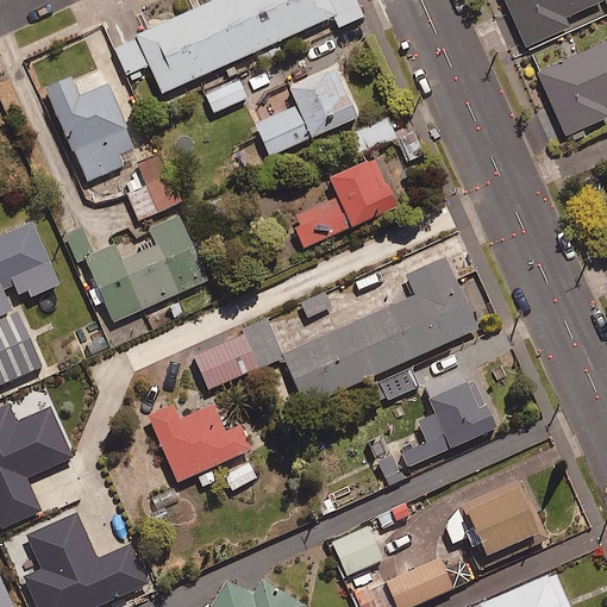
[(208,0),(135,33),(162,93),(337,14),(330,0),(208,0)]
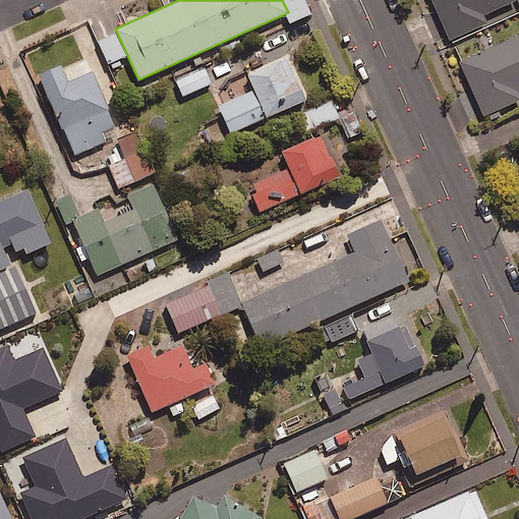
[(518,38),(463,63),(485,115),(518,100),(518,38)]
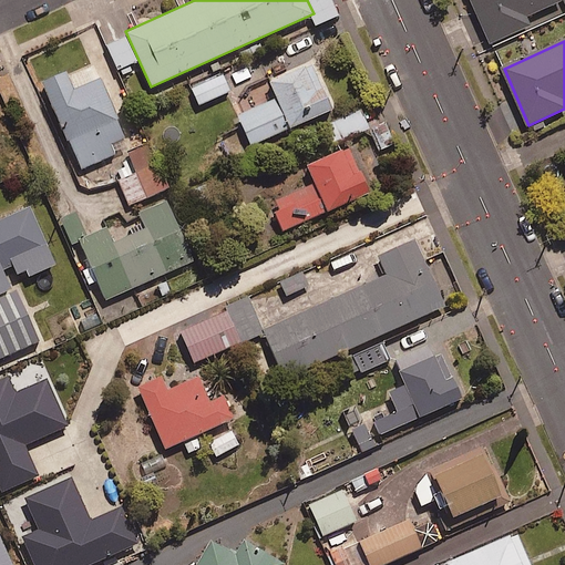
[(316,90),(305,65),(269,81),(276,98),(238,114),(252,143),(331,108),(322,86),(316,90)]
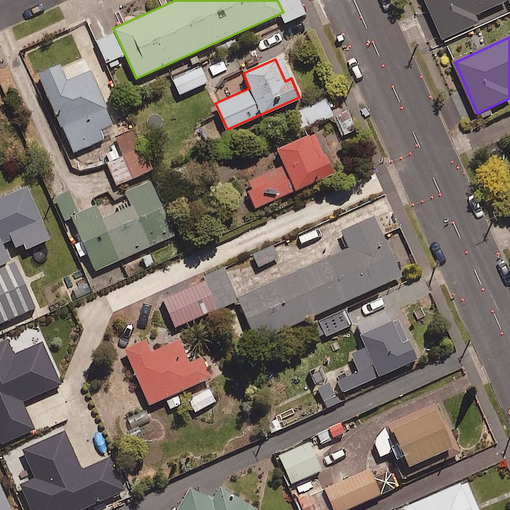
[(59,65),(37,74),(60,126),(107,106),(90,69),(65,80),(59,65)]
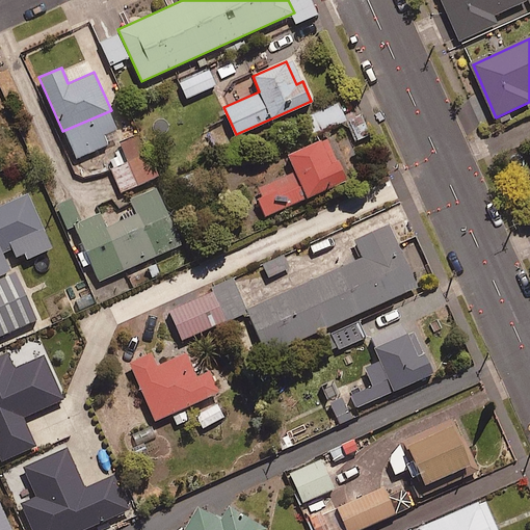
[(218,85),(210,69),(182,82),(190,98),(218,85)]
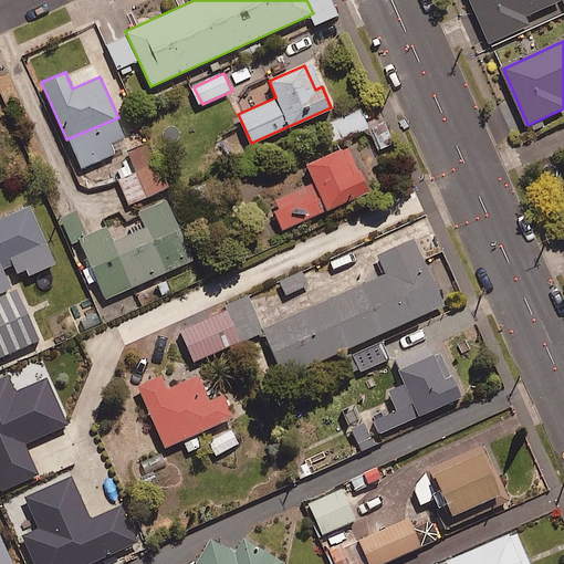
[(171,187),(154,144),(132,153),(141,174),(123,180),(133,204),(171,187)]
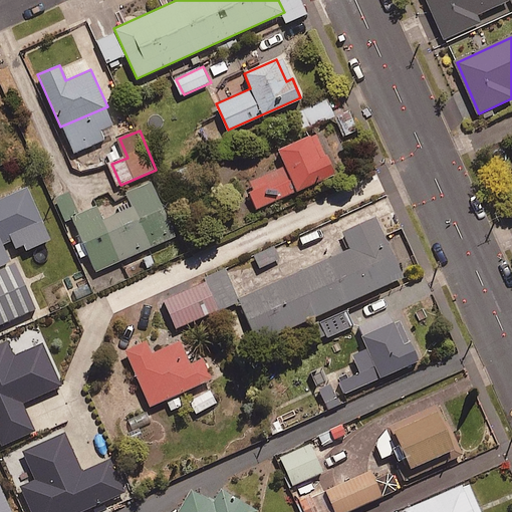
[(316,134),(277,150),(284,166),(249,181),(260,207),(334,176),(316,134)]
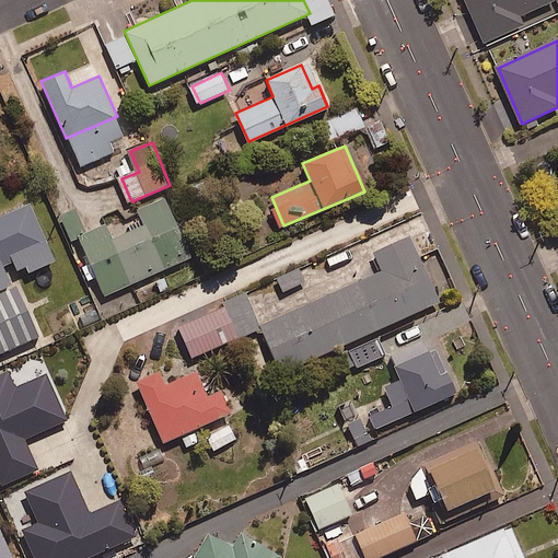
[(190,257),(164,198),(137,210),(144,224),(111,240),(104,223),(78,235),(105,295),(190,257)]
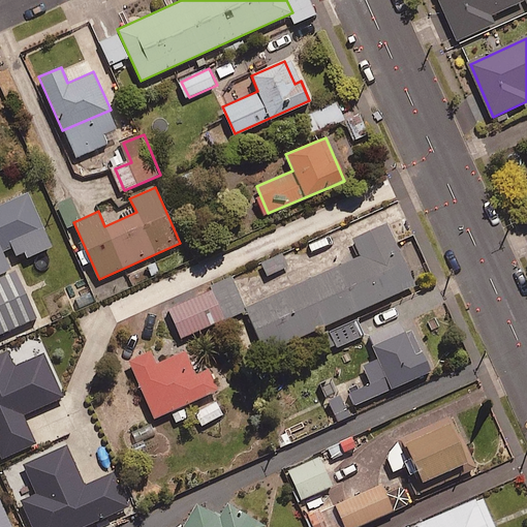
[(0,253),(45,234),(28,192),(0,204),(0,253)]
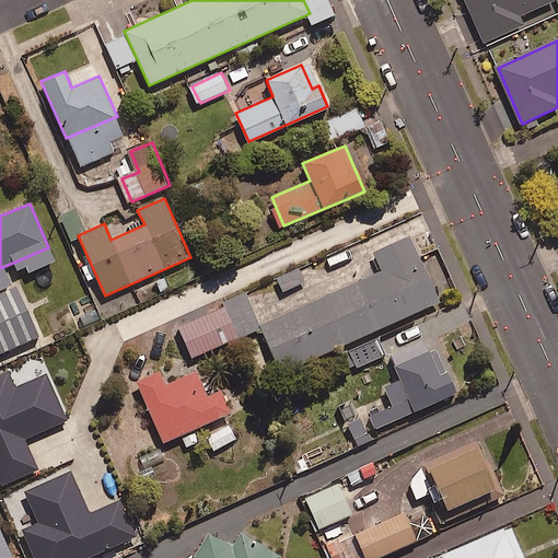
[(410,235),(374,252),(382,270),(259,325),(281,373),(440,302),(410,235)]
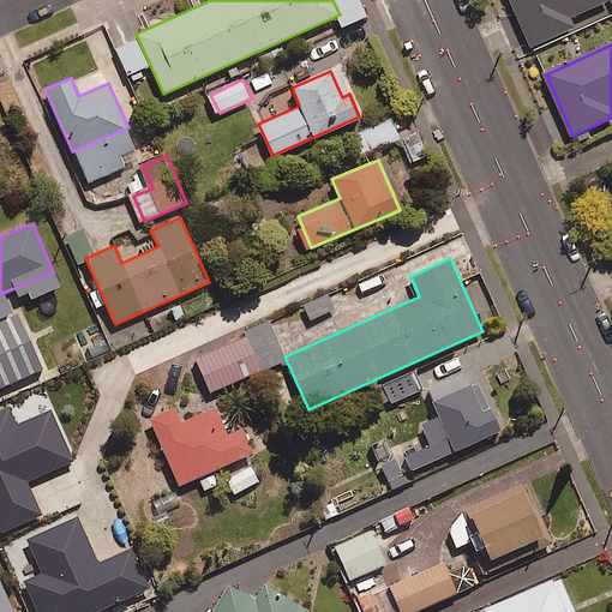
[(389,285),(383,271),(360,282),(366,295),(389,285)]
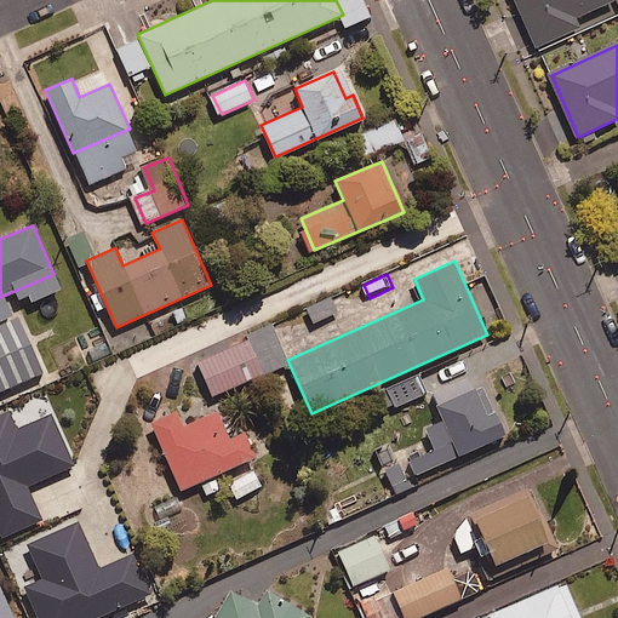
[(339,313),(333,297),(309,308),(315,322),(339,313)]
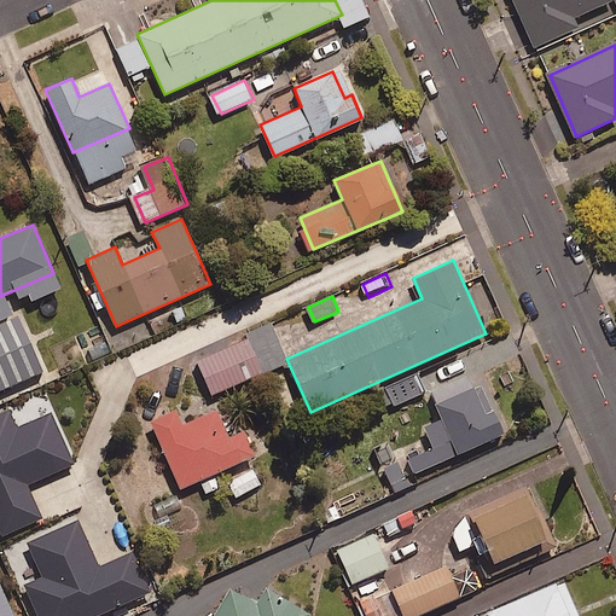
[(428,393),(420,375),(389,387),(396,405),(428,393)]
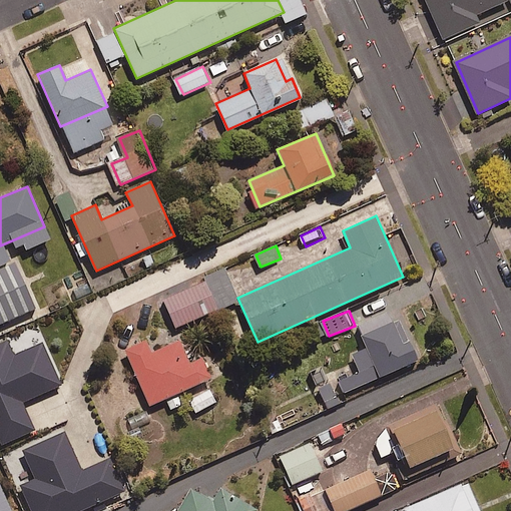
[(388,312),(358,325),(362,335),(360,336),(365,348),(352,354),(360,372),(339,381),(344,393),(418,361),(399,319),(393,322),(388,312)]
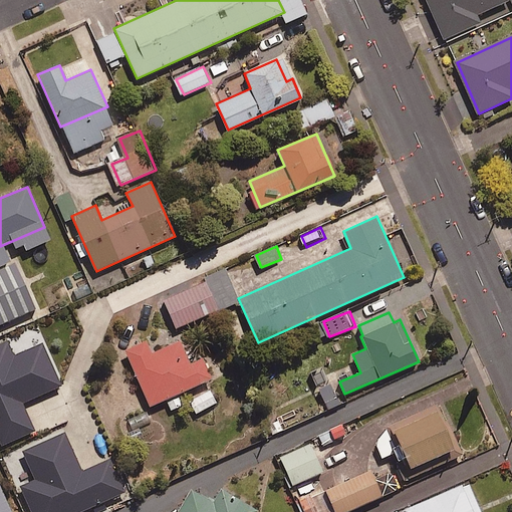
[(146,341),(123,350),(150,407),(211,378),(202,358),(190,364),(179,340),(151,353),(146,341)]
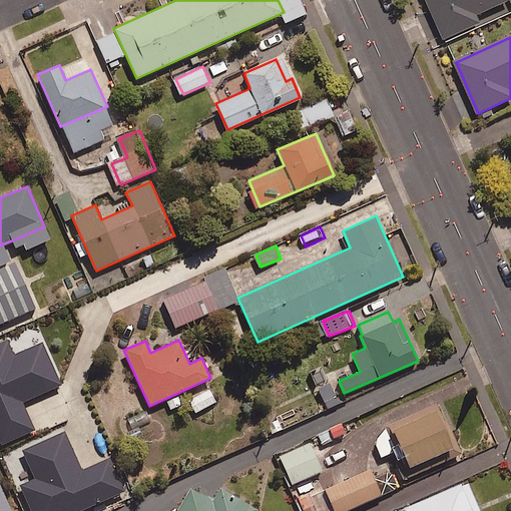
[(335,383),(321,390),(330,408),(343,401),(335,383)]
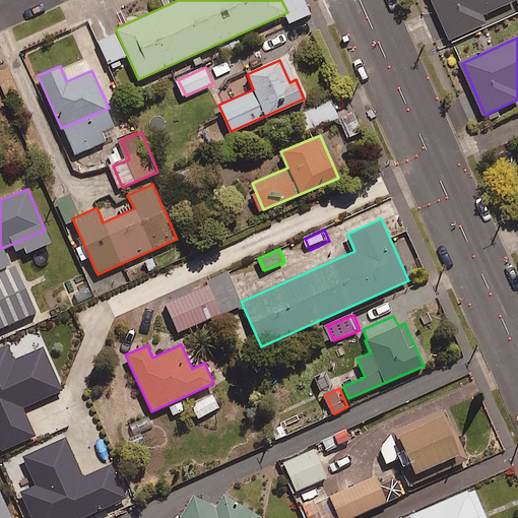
[(25,393),(0,404),(25,460),(43,453),(47,461),(62,454),(59,446),(88,433),(70,392),(45,403),(47,408),(35,414),(25,393)]
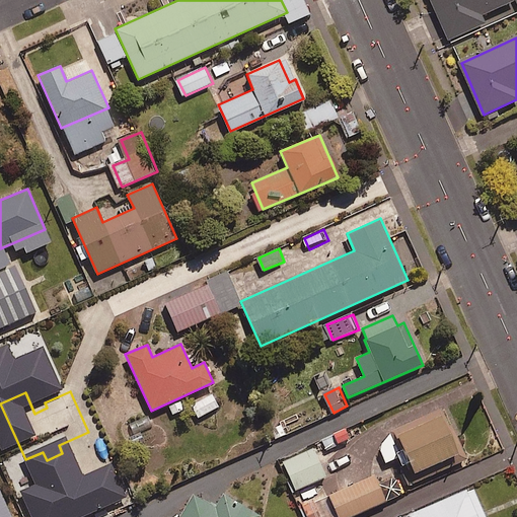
[(223,407),(217,393),(195,402),(201,417),(223,407)]
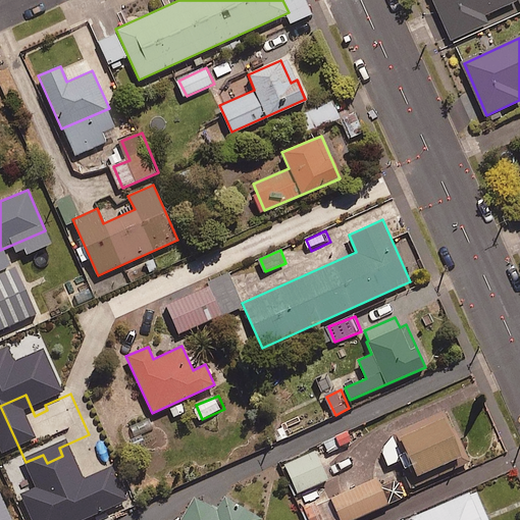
[(452,428),(443,410),(392,433),(393,435),(383,446),(382,453),(388,466),(399,461),(411,488),(469,462),(454,427),(452,428)]
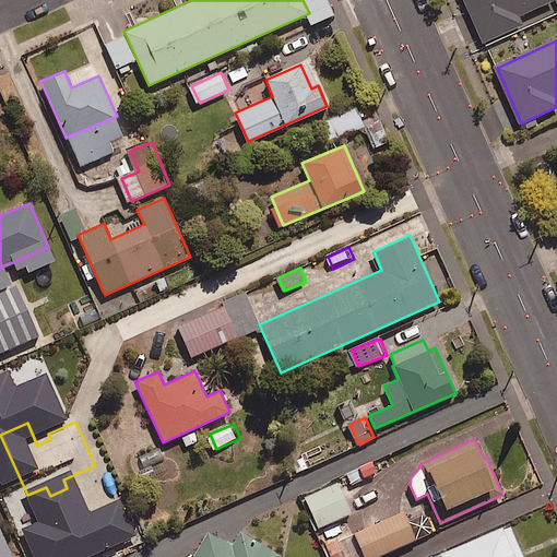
[(372,461),(348,472),(354,485),(378,474),(372,461)]
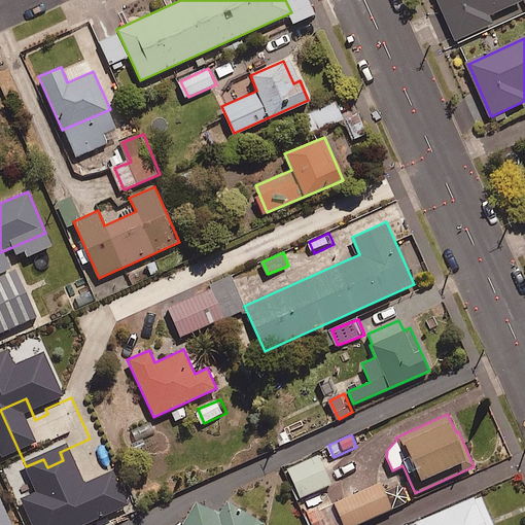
[(337,483),(325,454),(289,468),(301,497),(337,483)]
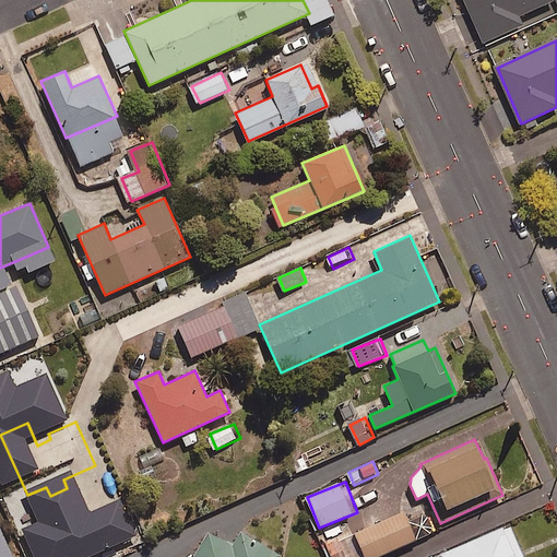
[(377,556),(418,540),(406,513),(358,534),(368,556),(377,556)]
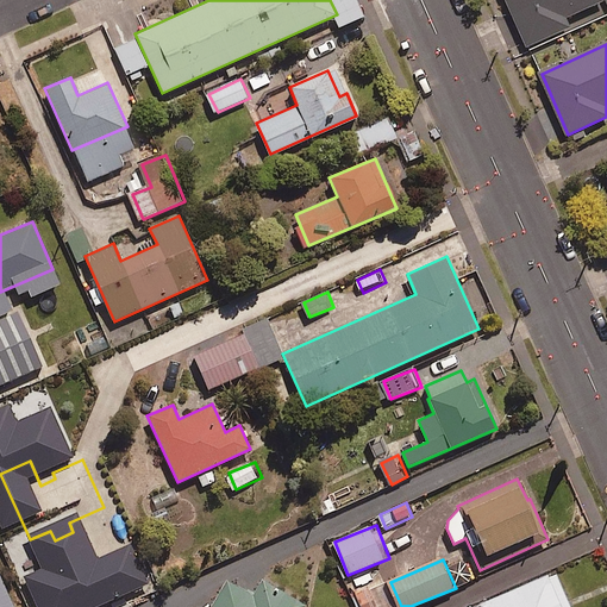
[(0,606),(16,606),(0,568),(0,606)]
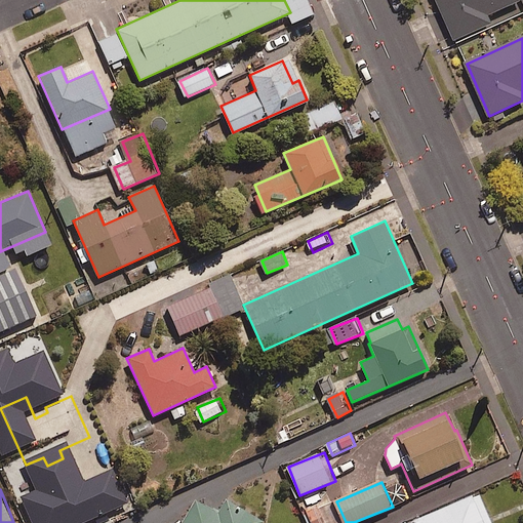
[(491,522),(480,494),(472,497),(471,495),(411,521),(411,522),(491,522)]
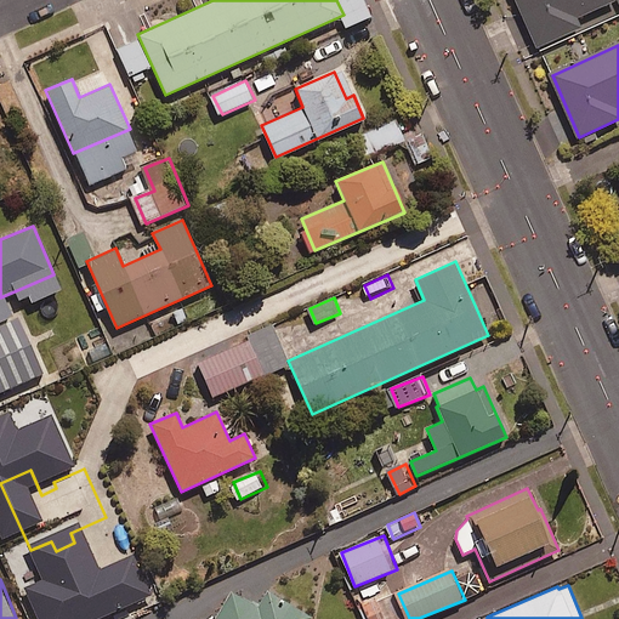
[(310,618),(311,618),(266,591),(257,606),(231,591),(214,618),(310,618)]
